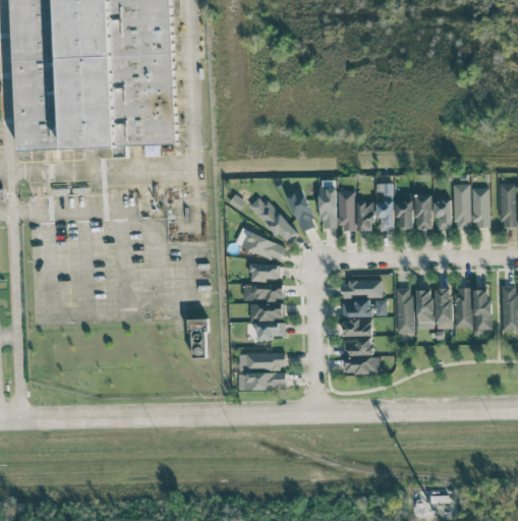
[(10,0),(15,151),(141,146),(141,156),(157,156),(157,145),(174,143),(169,0),(10,0)]
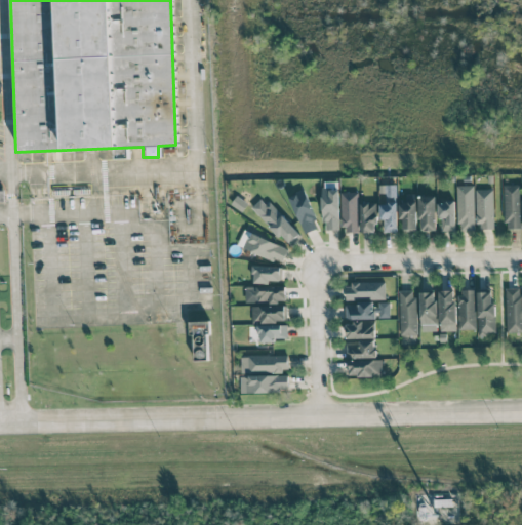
[(113,159),(127,159),(126,148),(113,149),(113,159)]
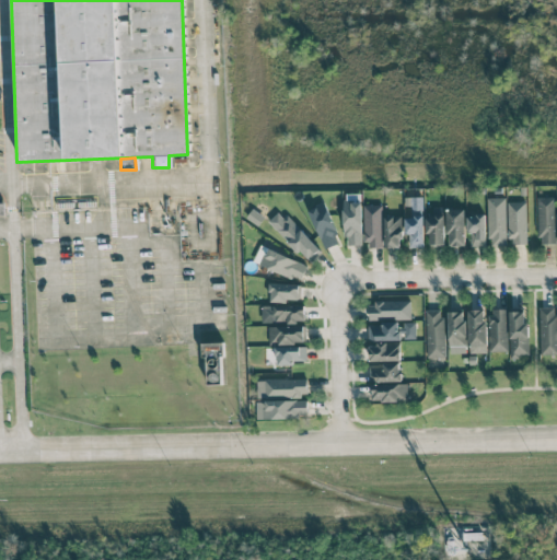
[(534,197),(535,244),(554,244),(553,197),(534,197)]
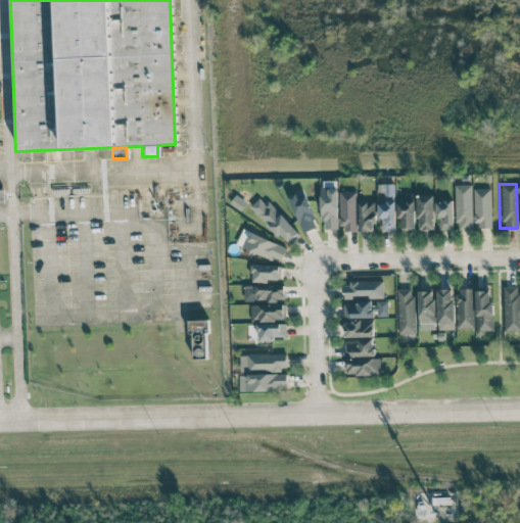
[(469,185),(453,185),(454,229),(469,229),(469,185)]
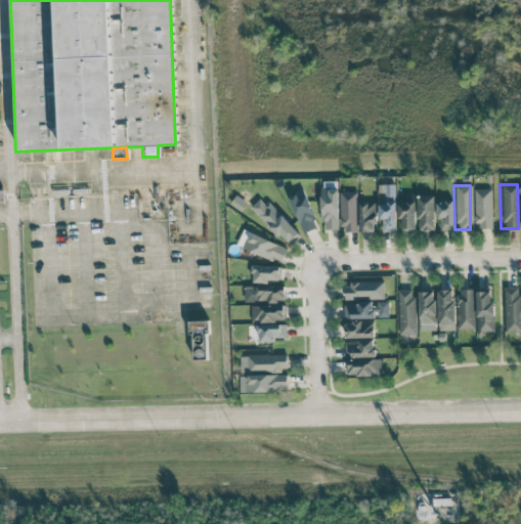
[(319,229),(336,229),(335,187),(318,187),(319,229)]
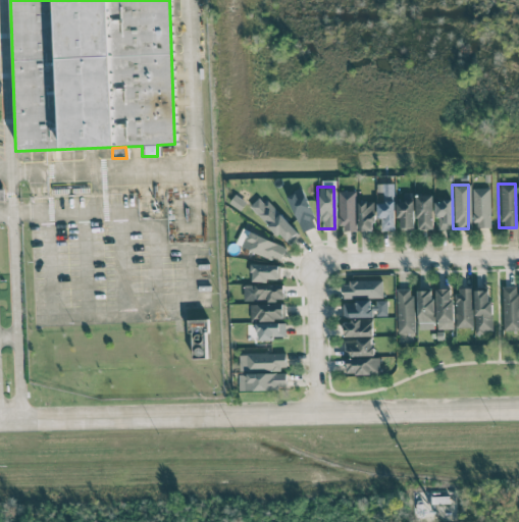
[(487,227),(487,189),(470,189),(471,228),(487,227)]
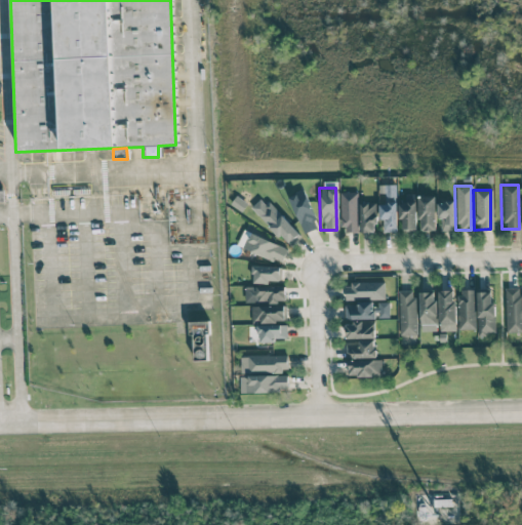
[(317,227),(300,191),(286,197),(303,234),(317,227)]
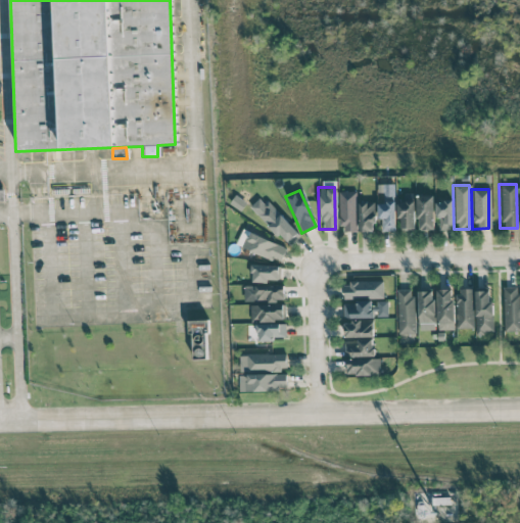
[(355,192),(338,191),(337,232),(353,232),(355,192)]
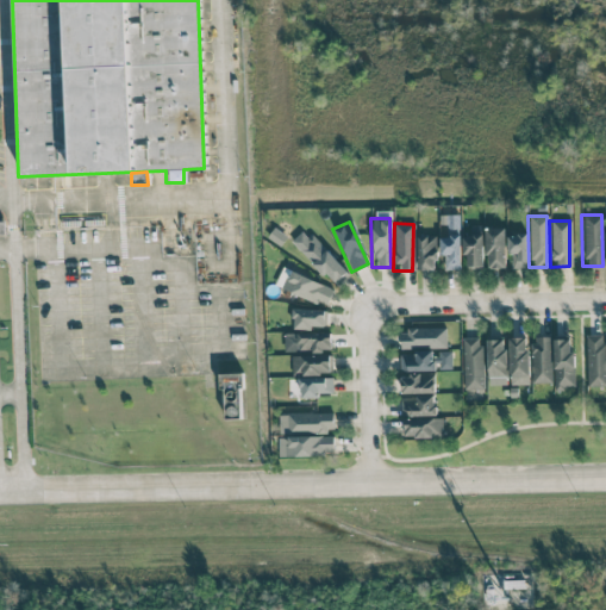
[(480,267),(479,225),(469,225),(469,236),(460,237),(460,256),(464,256),(464,268),(480,267)]
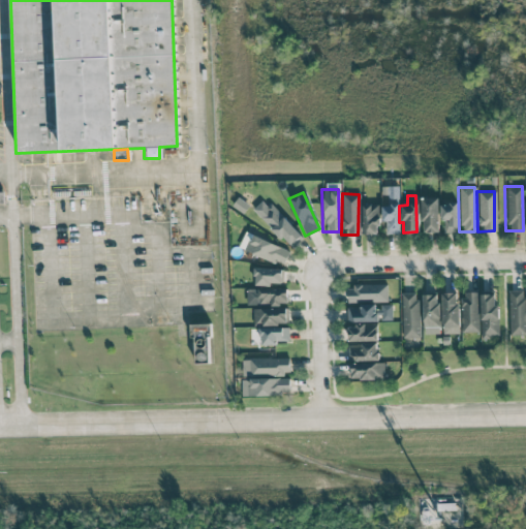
[(241,213),(246,206),(236,197),(230,206),(241,213)]
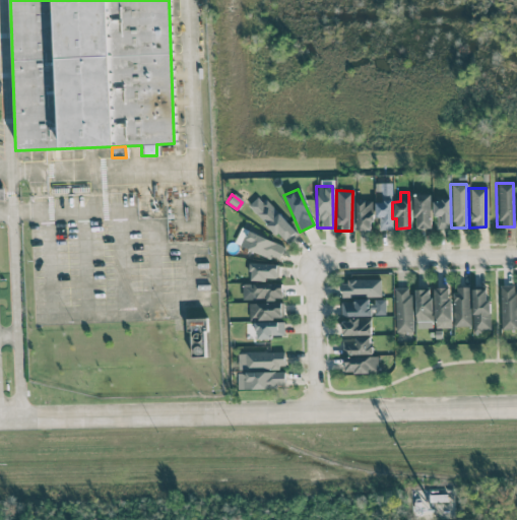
[(428,194),(412,194),(412,229),(429,229),(428,194)]
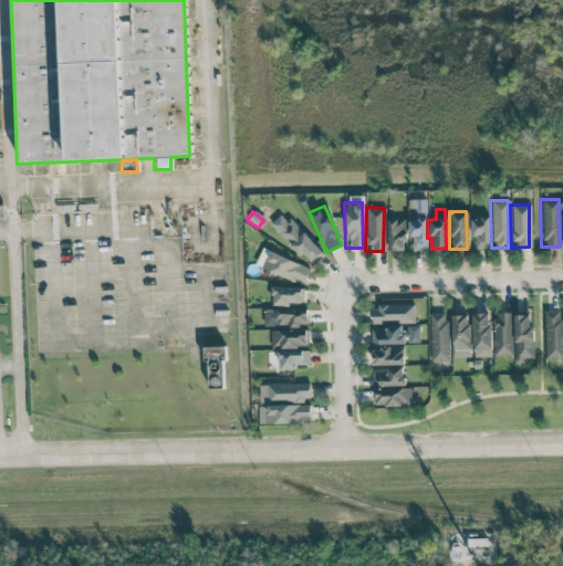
[(320,254),(281,212),(269,223),(308,265),(320,254)]
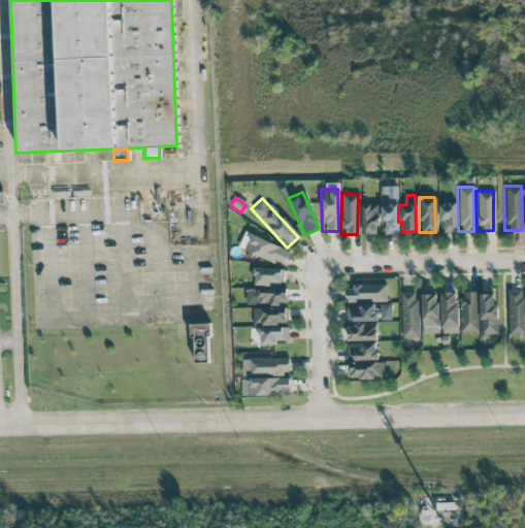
[(438,203),(438,232),(455,232),(454,202),(438,203)]
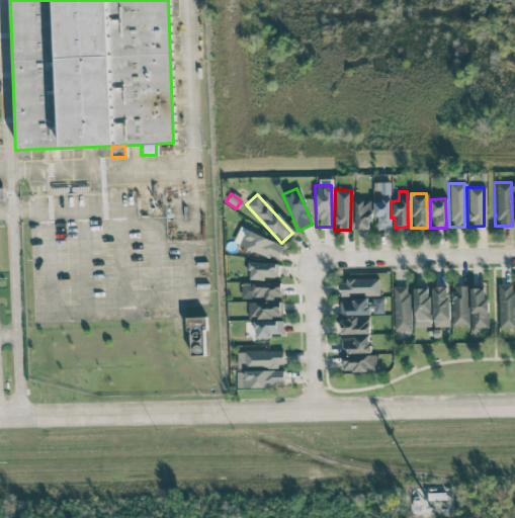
[(369,200),(353,200),(353,230),(369,229),(369,200)]
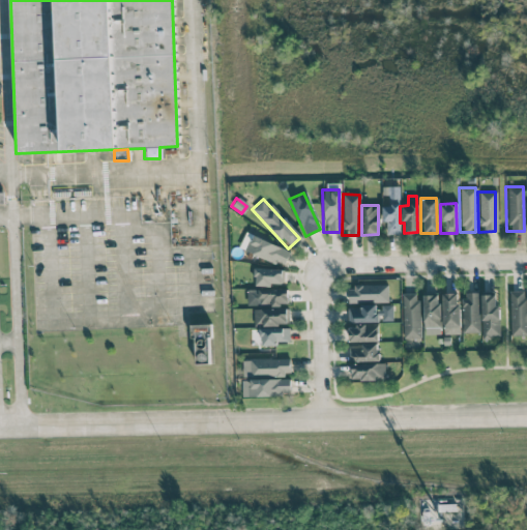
[(384,234),(399,234),(398,205),(380,205),(381,223),(384,223),(384,234)]
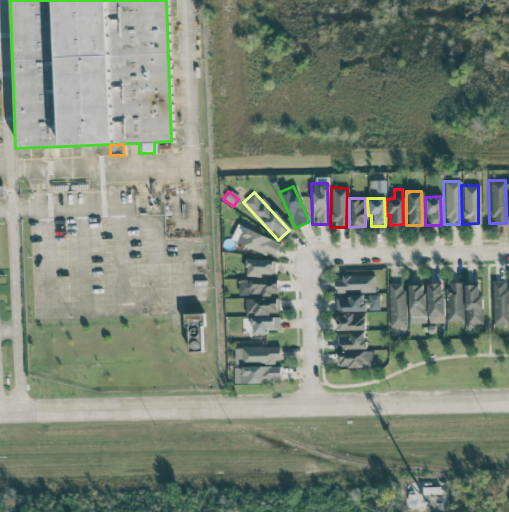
[(273,256),(278,241),(234,226),(229,241),(273,256)]
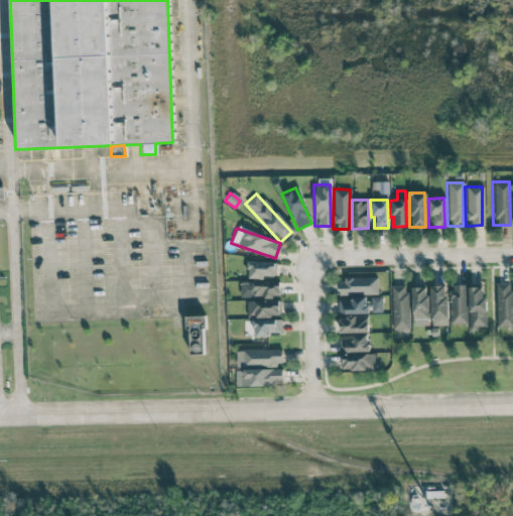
[(245,277),(273,278),(274,262),(246,261),(245,277)]
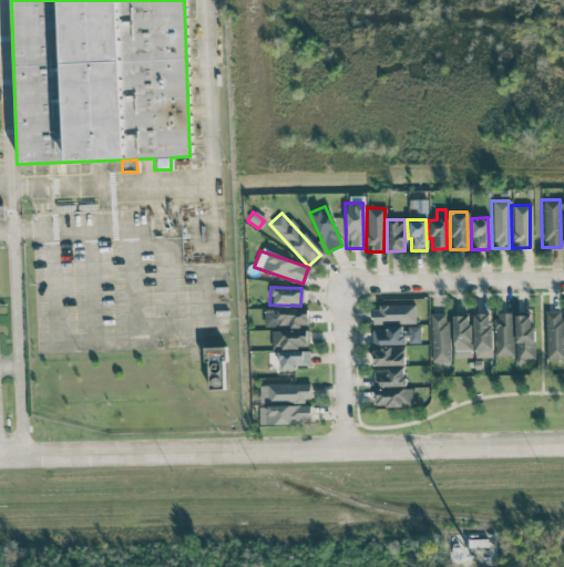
[(370,322),(413,322),(413,305),(370,306),(370,322)]
